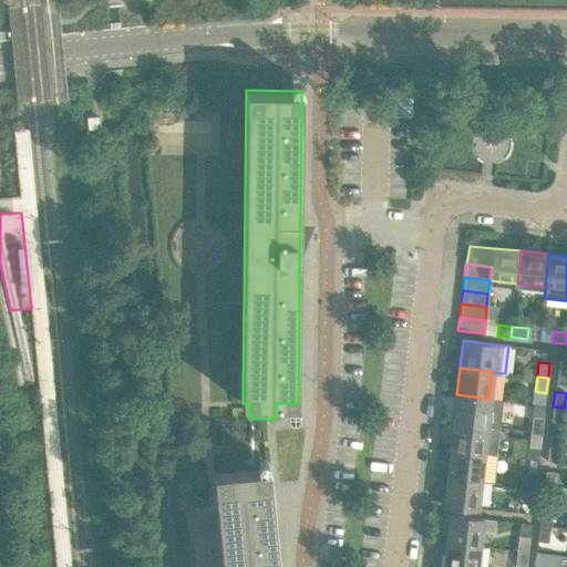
[(456,394),(453,422),(486,425),(498,428),(502,400),(488,399),(456,394)]
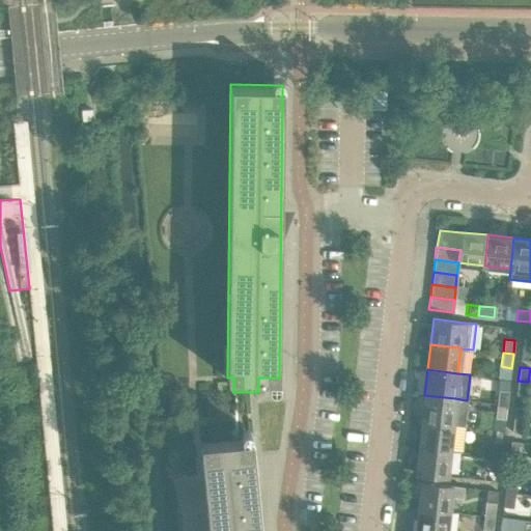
[(527,395),(528,382),(518,381),(516,394),(527,395)]
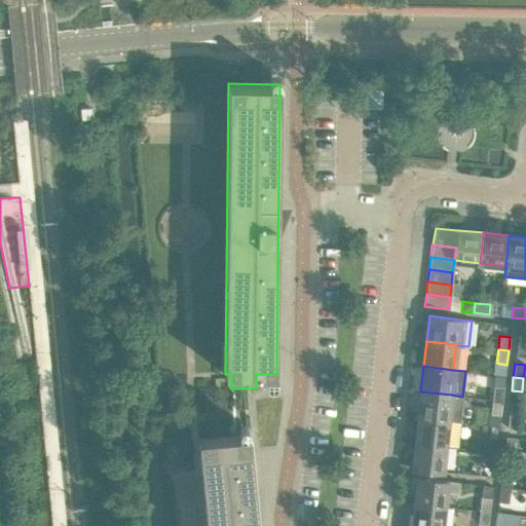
[(492,400),(502,401),(503,387),(494,386),(492,400)]
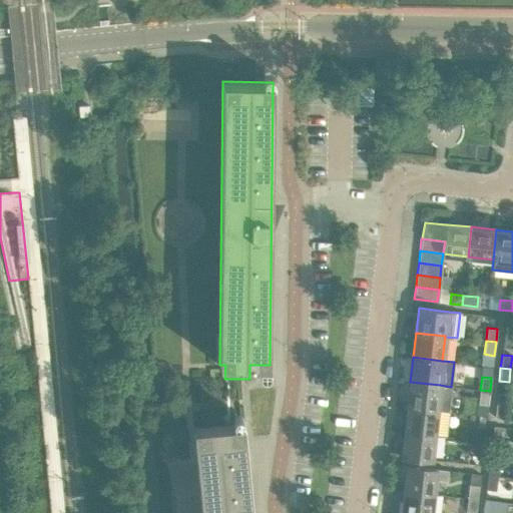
[(410,382),(407,407),(437,410),(448,411),(451,387),(440,385),(410,382)]
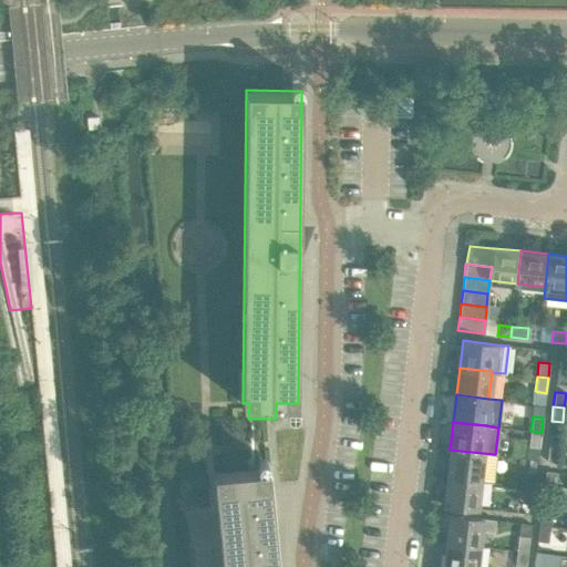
[(539,447),(542,432),(531,431),(528,446),(539,447)]
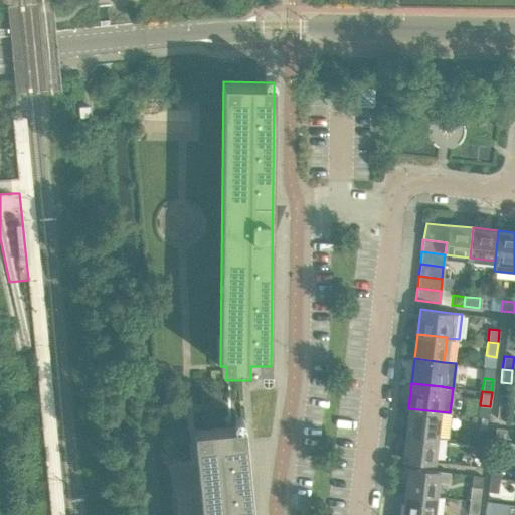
[(506,420),(508,406),(498,405),(497,419),(506,420)]
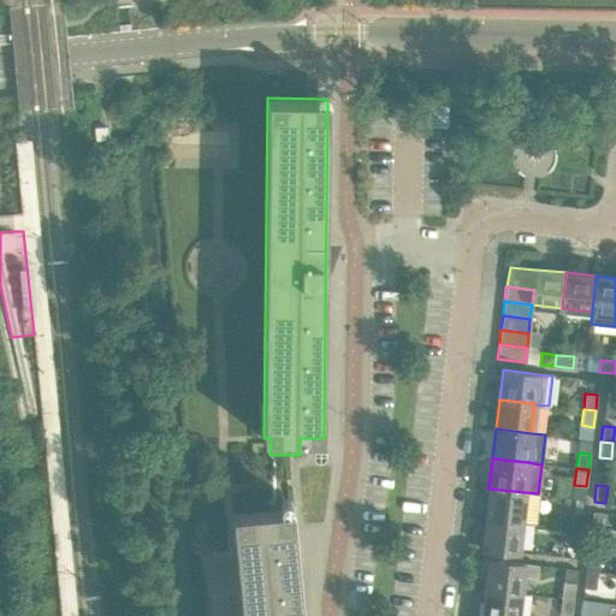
[(489,489),(486,517),(521,522),(525,492),(489,489)]
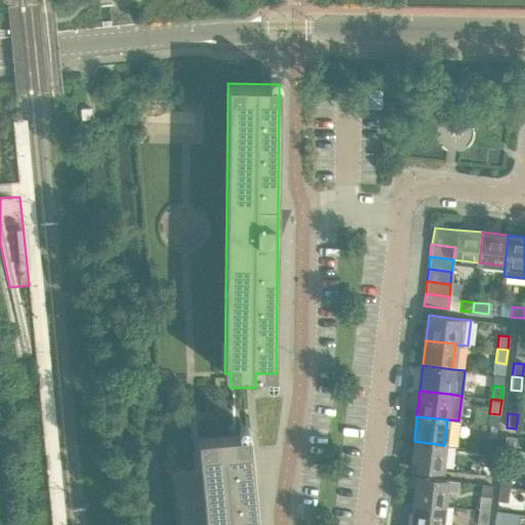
[(257,524),(249,432),(198,438),(206,524),(257,524)]
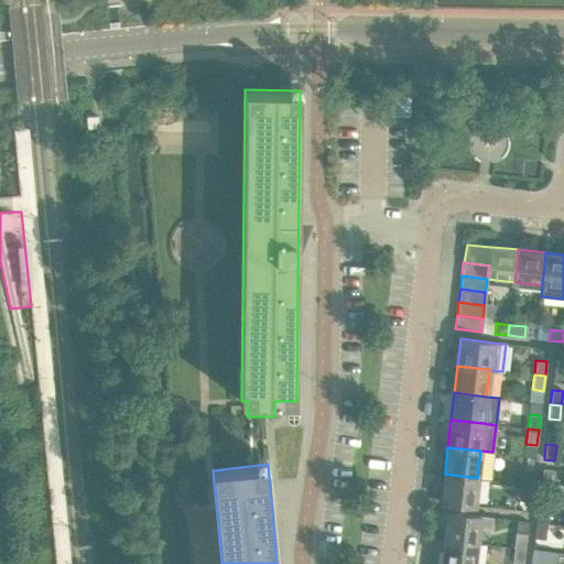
[(521,483),(532,484),(534,469),(523,468),(521,483)]
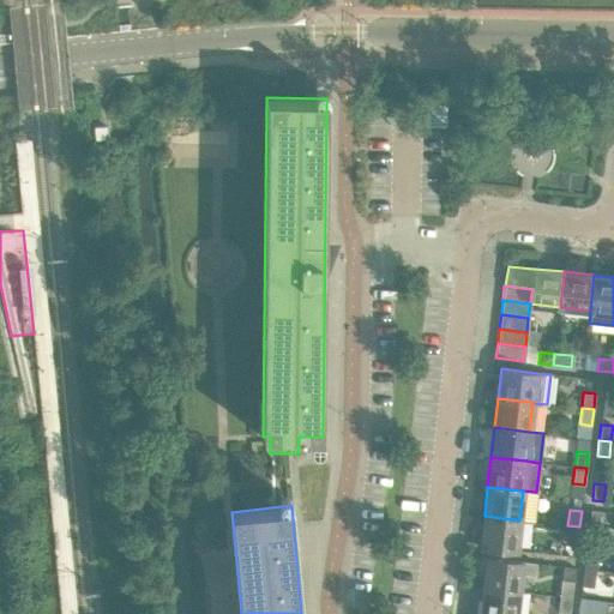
[(590,510),(589,527),(600,528),(602,511),(590,510)]
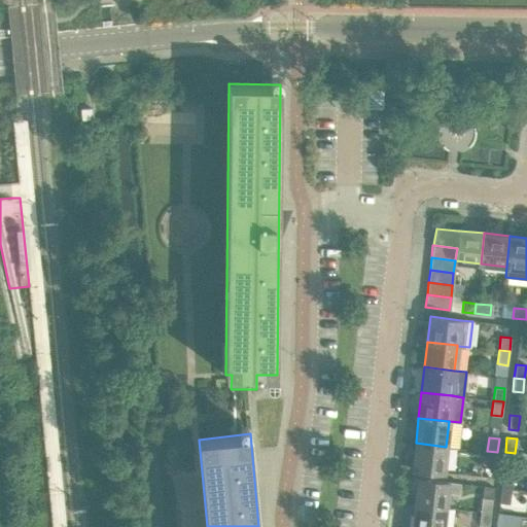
[(416,443),(413,468),(443,471),(446,447),(416,443)]
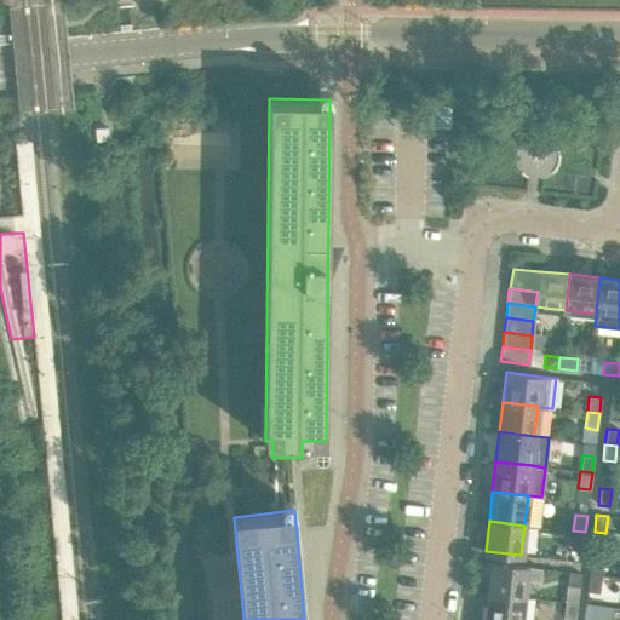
[(584,549),(585,532),(573,530),(572,547),(584,549)]
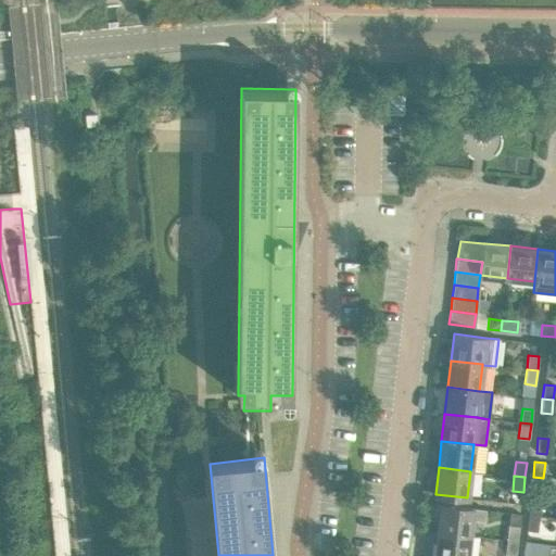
[(529,516),(539,517),(541,502),(530,501),(529,516)]
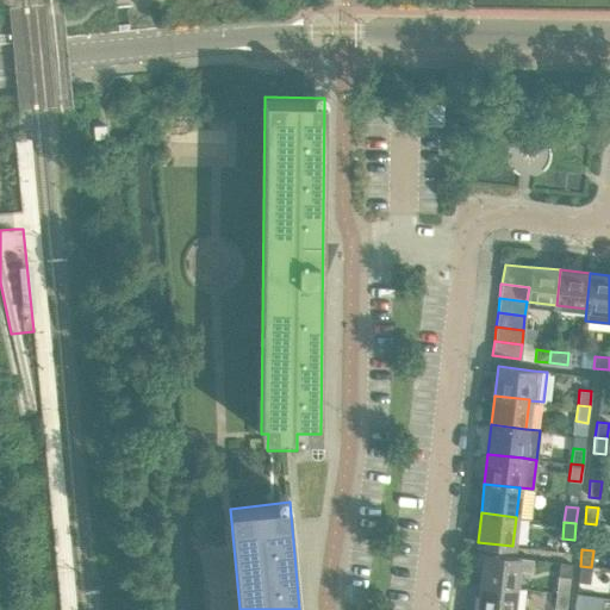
[(480,583),(515,587),(516,571),(530,572),(531,559),(483,554),(480,583)]
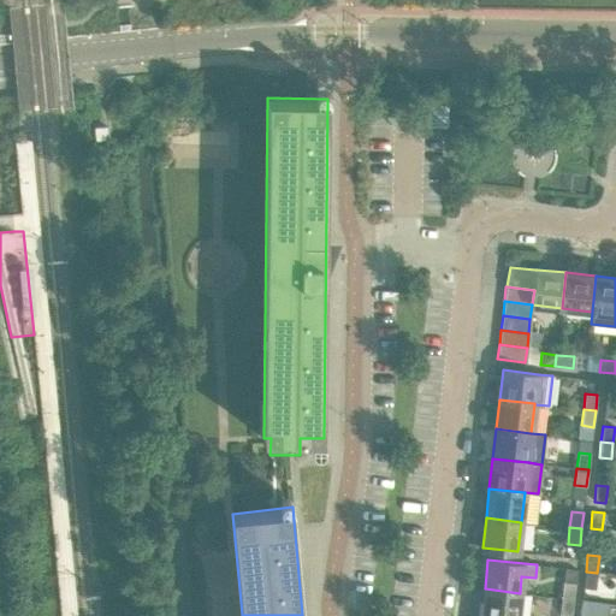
[(596,588),(597,573),(586,572),(584,587),(596,588)]
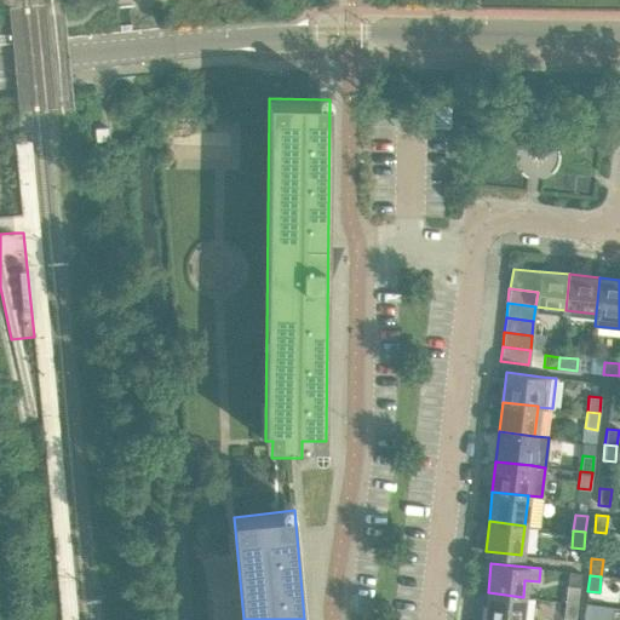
[(564,602),(577,603),(578,587),(567,586),(564,602)]
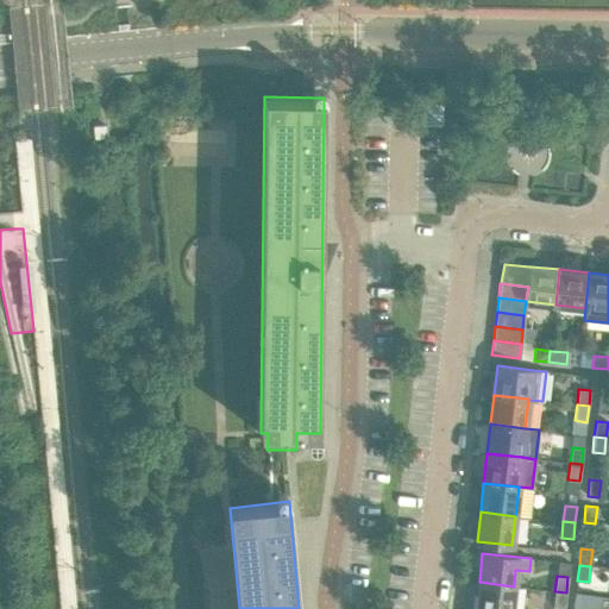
[(510,608),(514,586),(479,582),(475,608),(510,608)]
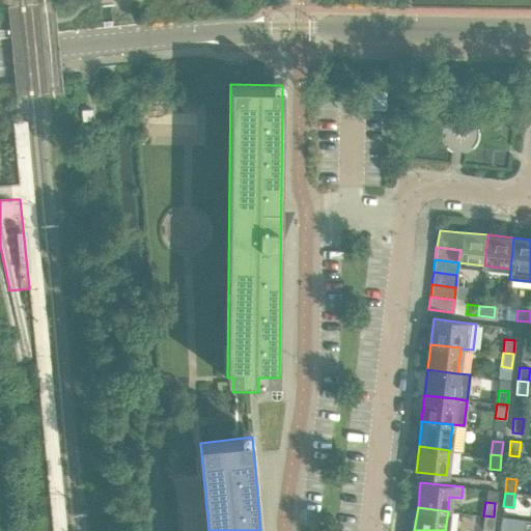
[(493,530),(494,516),(483,515),(482,530),(493,530)]
